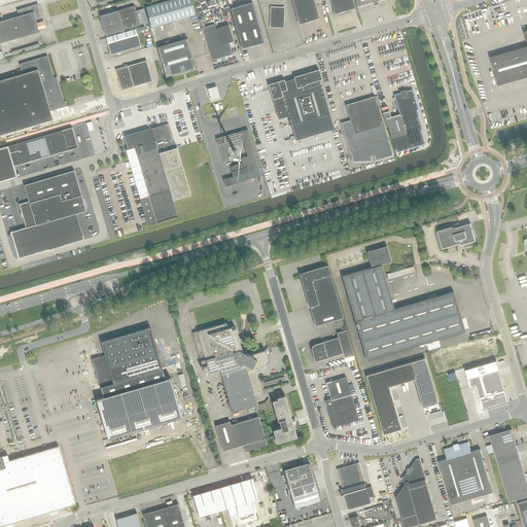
[(151,27),(196,14),(190,0),(169,0),(145,7),(151,27)]
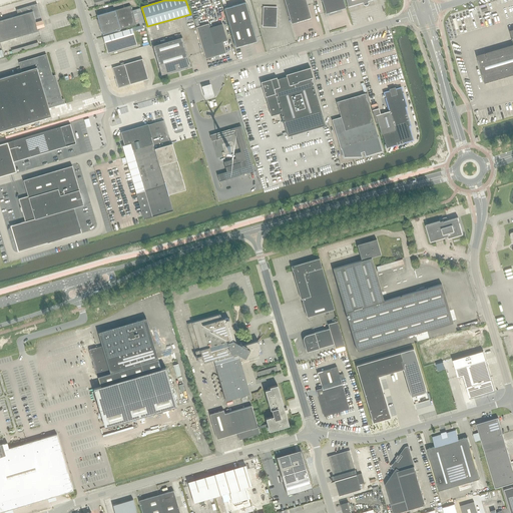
[(284,0),(292,23),(307,19),(311,18),(306,0),(284,0)]
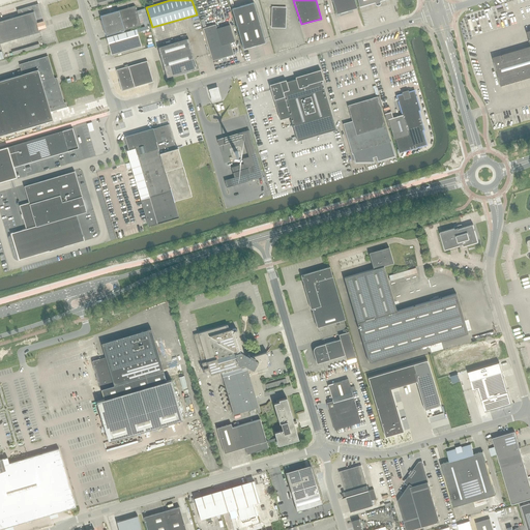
[(332,0),(333,3),(336,13),(357,8),(354,0),(332,0)]
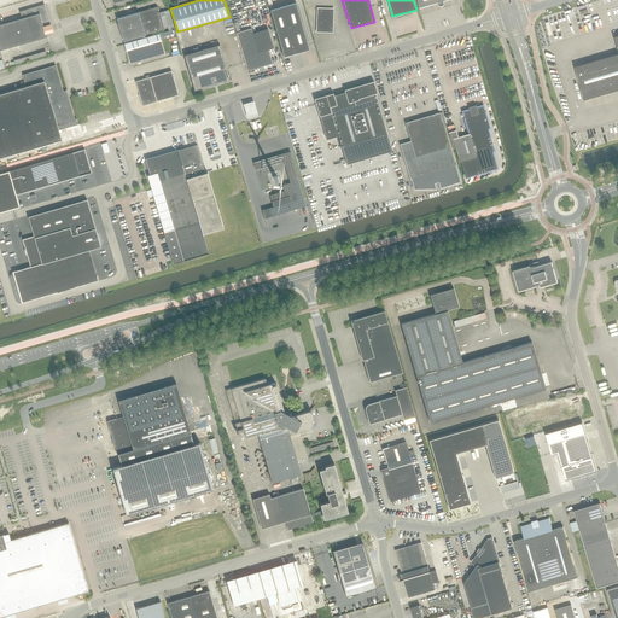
[(284,57),(299,53),(309,50),(296,3),(270,10),(284,57)]
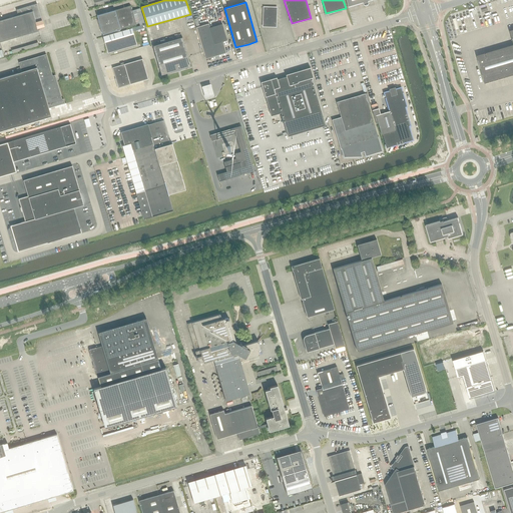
[(37,3),(36,4),(16,9),(18,15),(0,20),(0,41),(38,30),(35,20),(41,19),(37,3)]
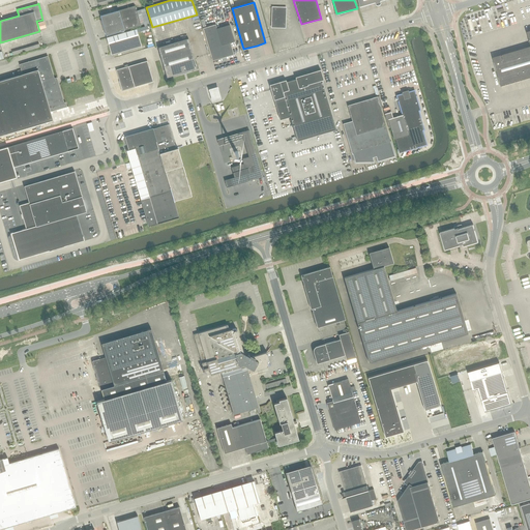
[(135,5),(101,16),(100,16),(107,35),(141,26),(135,5)]
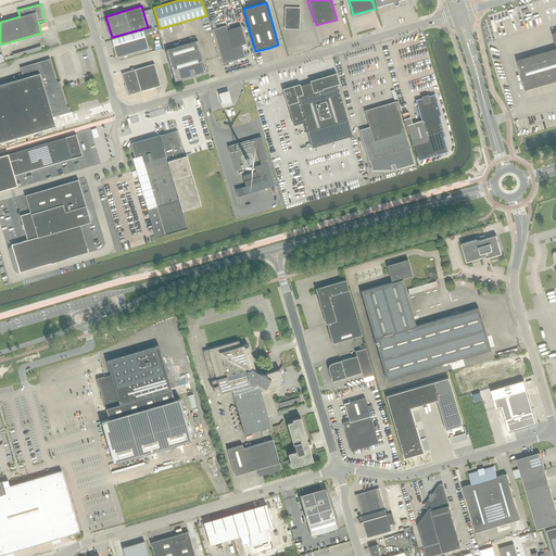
[(300,8),(286,8),(285,28),(299,29),(300,8)]
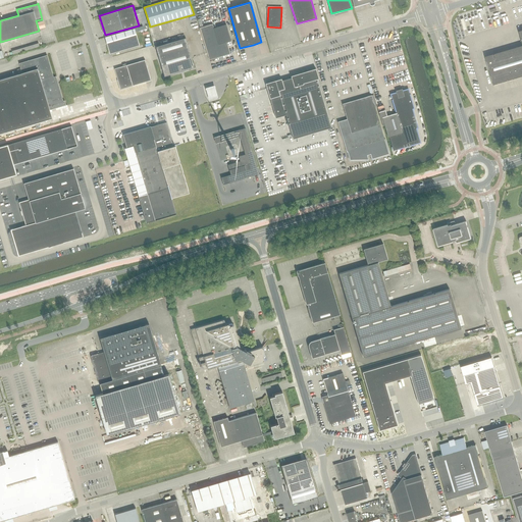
[(209,60),(217,58),(230,54),(226,42),(230,41),(226,24),(214,29),(212,24),(200,28),(209,60)]
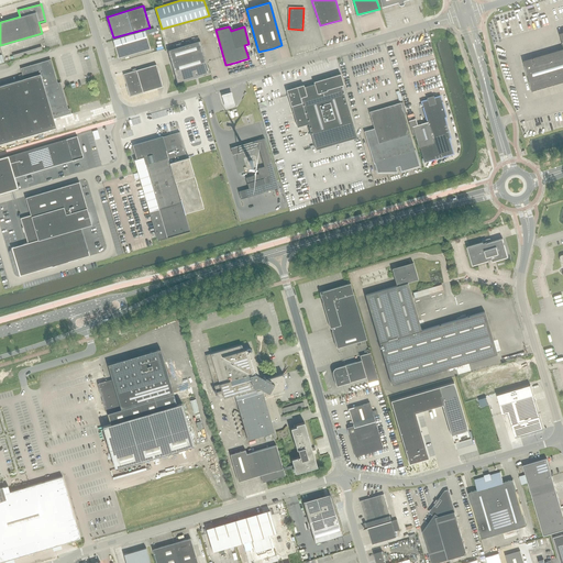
[(151,48),(146,34),(157,31),(156,28),(113,40),(114,44),(119,58),(151,48)]
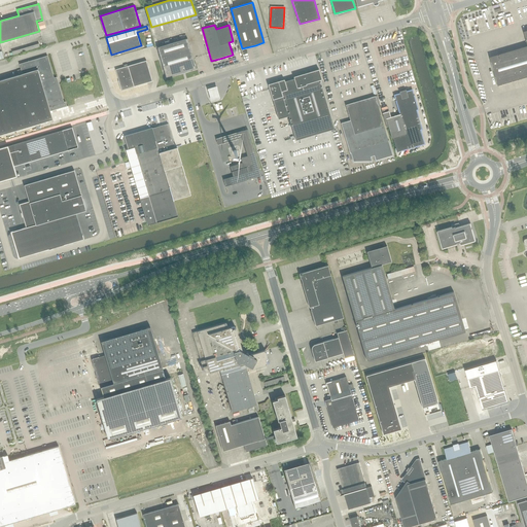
[(526,30),(524,31),(526,43),(526,45),(490,57),(498,85),(526,76),(526,30)]
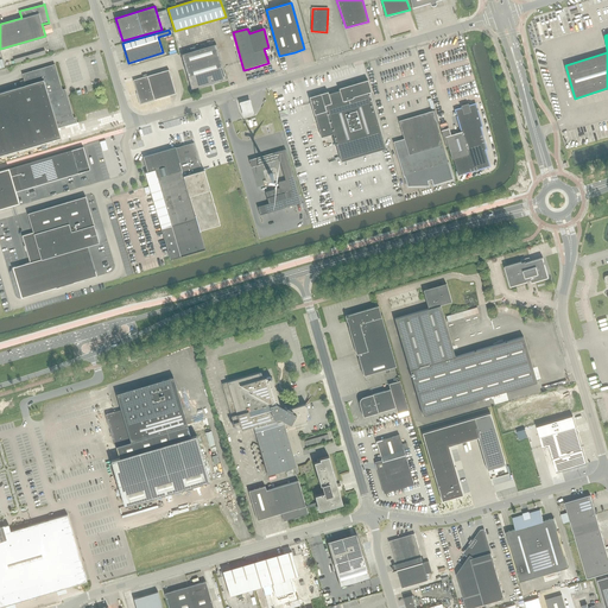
[(191,89),(211,83),(226,78),(216,44),(182,55),(191,89)]
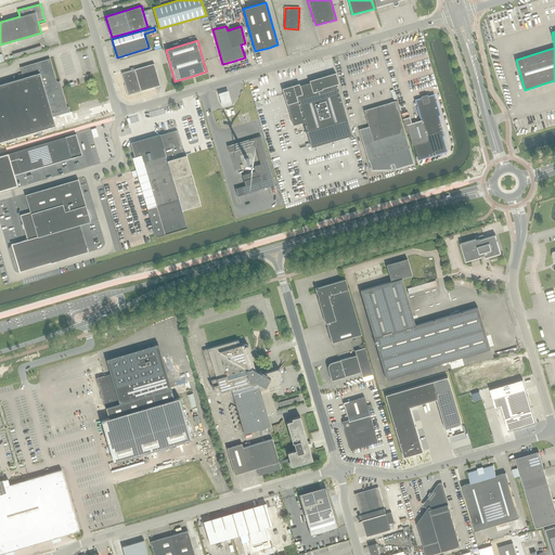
[(42,49),(41,46),(12,54),(13,57),(42,49)]
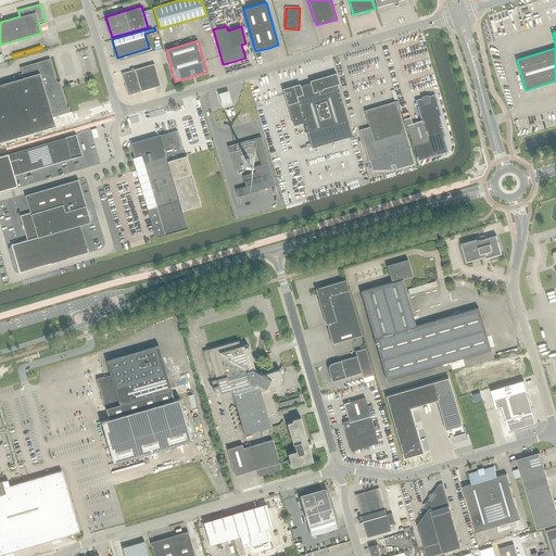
[(3,85),(0,85),(0,141),(19,137),(55,126),(53,118),(53,117),(71,112),(68,108),(67,108),(62,90),(62,89),(59,90),(57,83),(50,59),(23,67),(21,67),(23,73),(24,78),(20,79),(3,84),(3,85)]
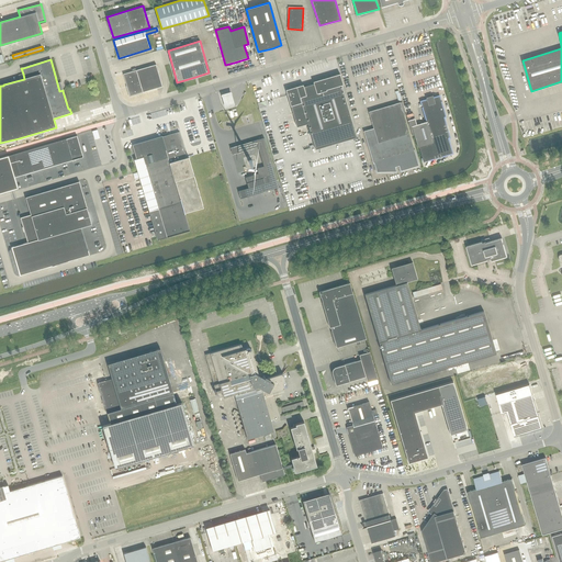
[(123,75),(127,88),(130,97),(163,87),(156,65),(123,75)]
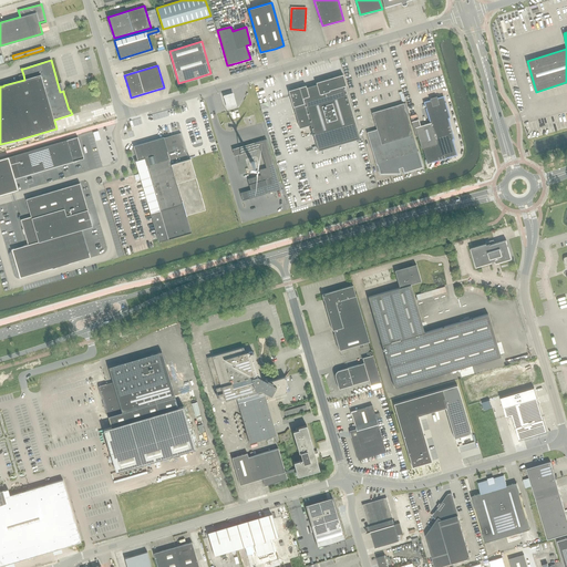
[(310,125),(318,151),(360,138),(344,86),(347,85),(343,74),(316,82),(317,84),(307,88),(306,85),(288,91),(299,129),(310,125)]
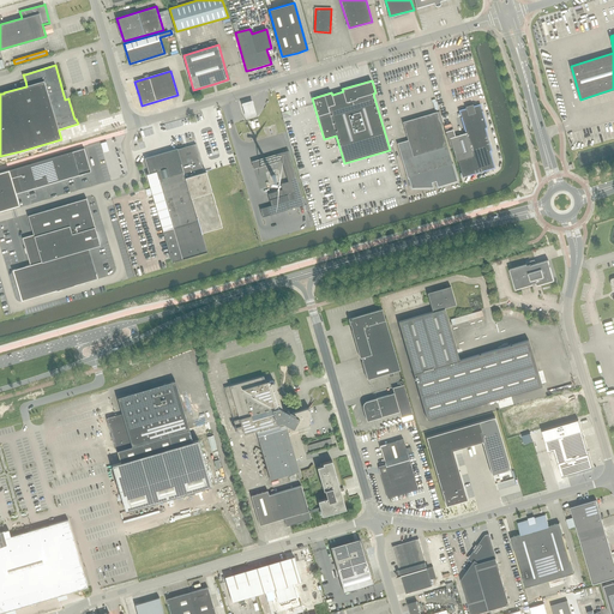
[(252,100),(242,103),(242,104),(244,108),(244,110),(245,115),(246,118),(256,114),(256,113),(254,107),(253,102),(252,100)]
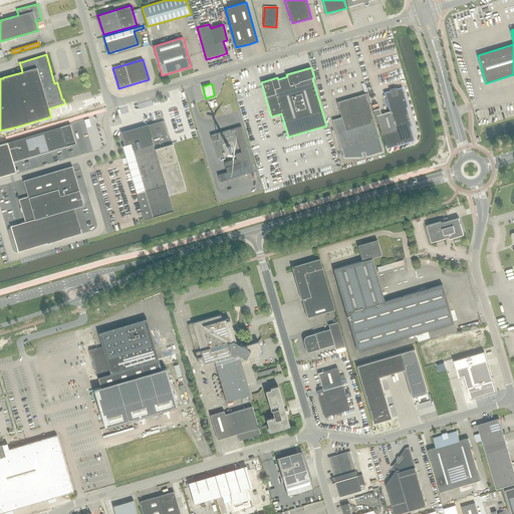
[(372,110),(377,124),(378,123),(381,135),(382,134),(387,146),(387,148),(414,141),(410,126),(411,125),(406,107),(408,106),(402,87),(397,89),(396,87),(391,89),(391,91),(384,92),(391,111),(390,111),(381,114),(380,113),(381,113),(379,109),(379,108),(373,110),(372,110)]
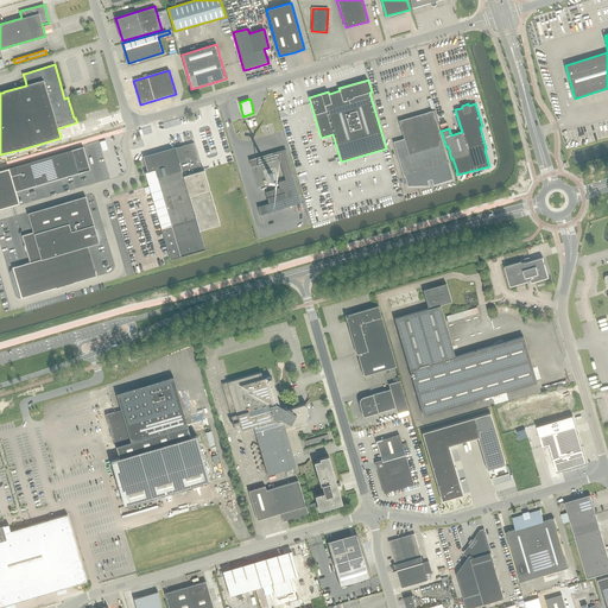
[(453,179),(432,111),(399,121),(405,140),(394,143),(407,187),(429,185),(428,181),(431,179),(434,185),(453,179)]
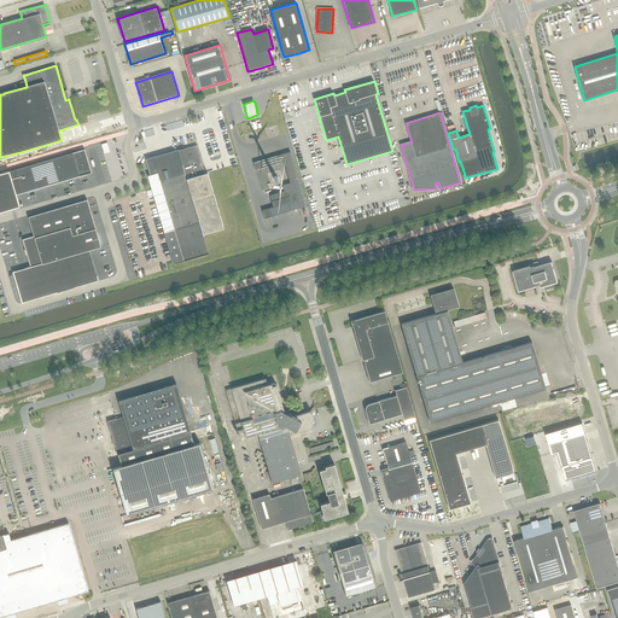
[(147,175),(164,232),(174,263),(209,254),(203,235),(204,235),(204,234),(223,228),(214,193),(208,173),(205,173),(197,145),(178,151),(185,173),(159,180),(157,172),(147,175)]
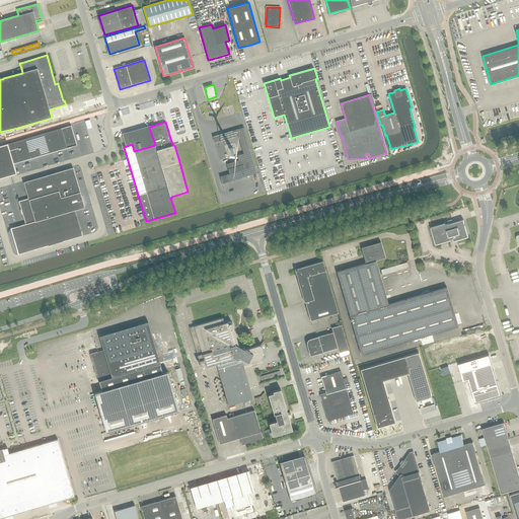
[(13,164),(53,152),(77,145),(71,126),(8,144),(7,144),(0,146),(0,177),(16,173),(13,164)]
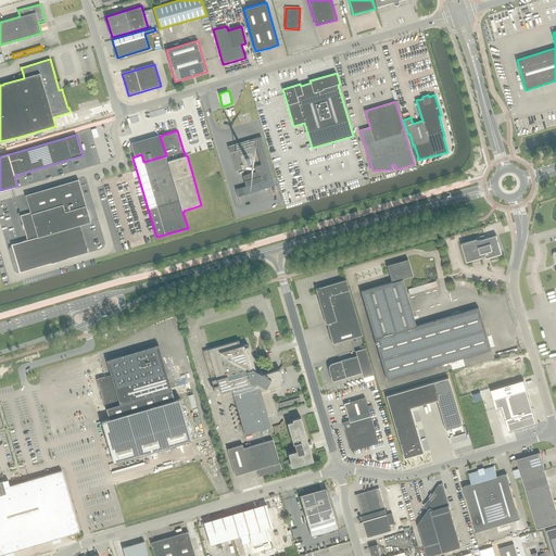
[(255,172),(243,176),(245,186),(256,182),(258,190),(273,187),(276,186),(272,173),(262,137),(261,137),(258,137),(256,138),(250,140),(252,147),(255,146),(261,164),(261,165),(254,166),(255,172)]
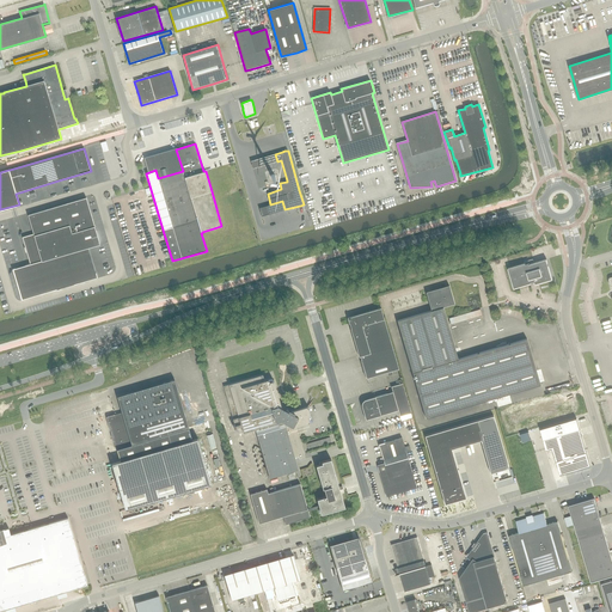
[(277,161),(275,154),(252,160),(254,167),(277,161)]
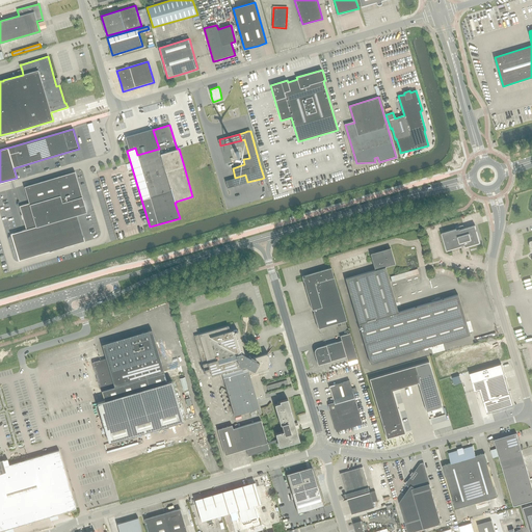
[(84,241),(79,223),(77,215),(86,212),(75,171),(28,186),(29,192),(31,191),(34,202),(20,206),(26,230),(11,234),(19,260),(84,241)]
